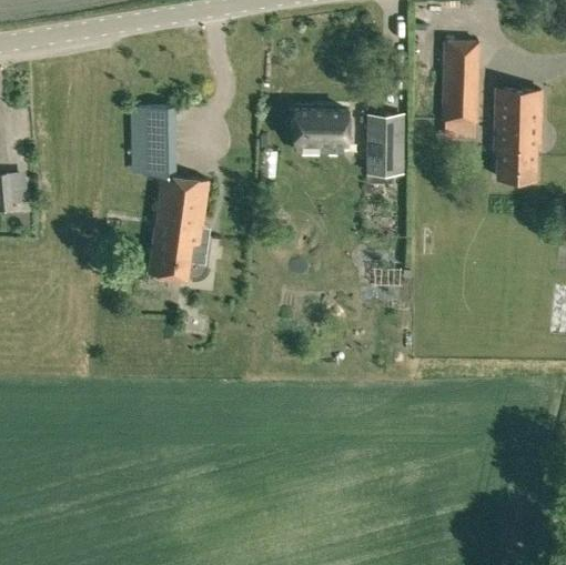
[(442,123),(478,124),(481,42),(445,41),(442,123)]
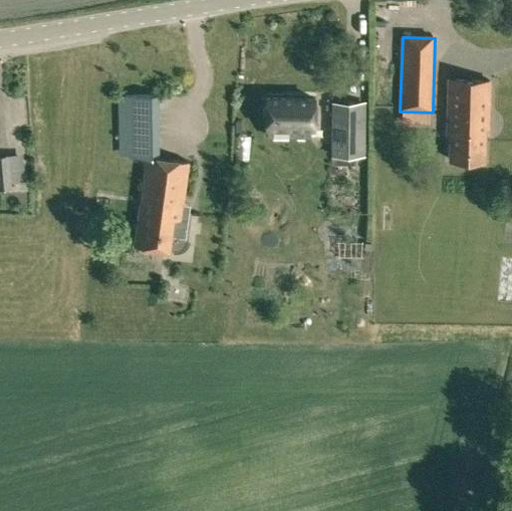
[(451,162),(486,163),(486,134),(489,134),(491,82),(451,81),(449,138),(452,138),(451,162)]
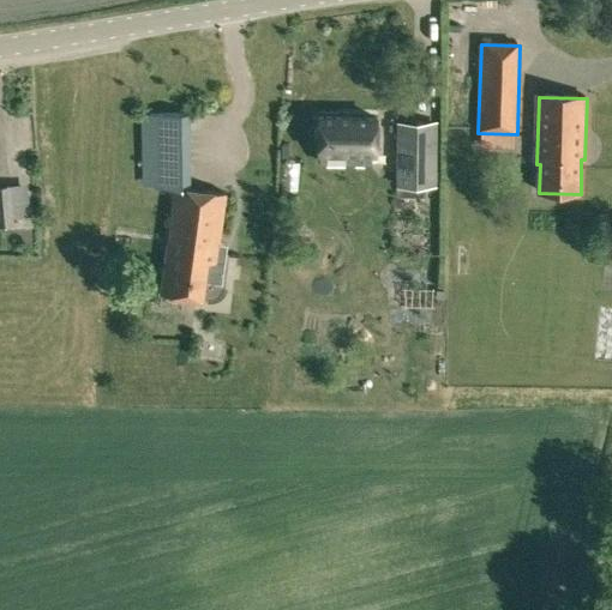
[(177,192),(173,216),(168,246),(161,295),(171,296),(171,297),(204,302),(208,281),(215,281),(227,195),(192,191),(190,115),(143,115),(143,170),(151,170),(153,188),(177,192)]
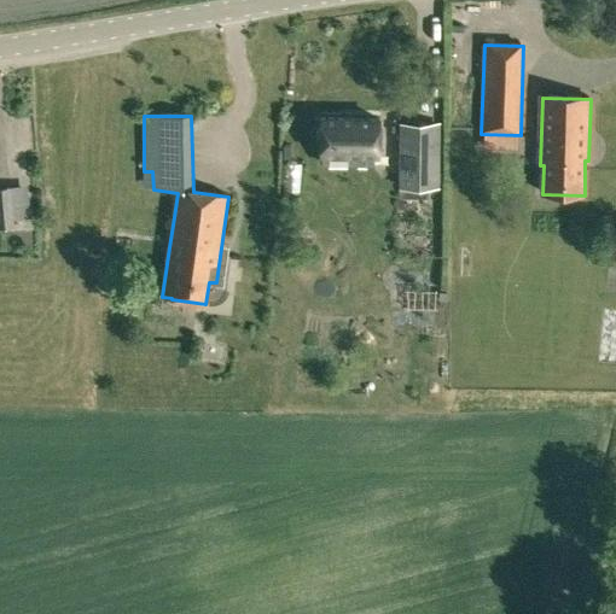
[(368,117),(315,116),(315,153),(320,153),(320,161),(362,162),(362,155),(367,155),(368,117)]
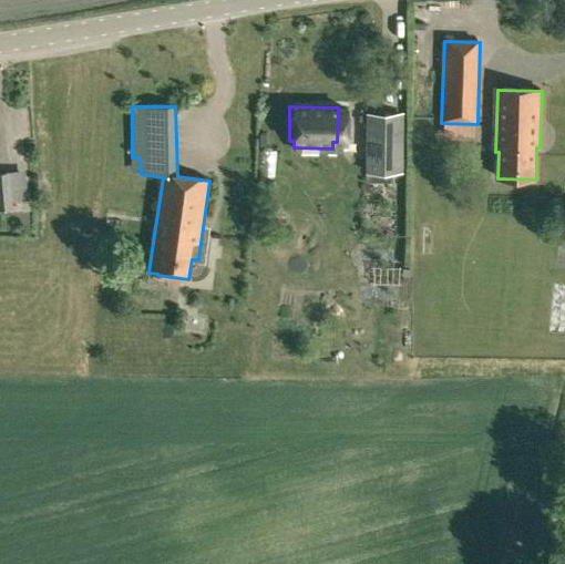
[(401,173),(401,161),(401,116),(371,115),(371,161),(371,173),(401,173)]
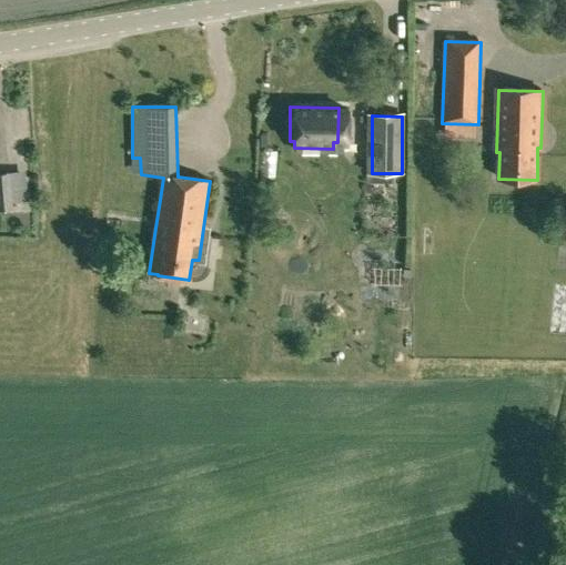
[(0,212),(14,212),(12,174),(0,174),(0,212)]
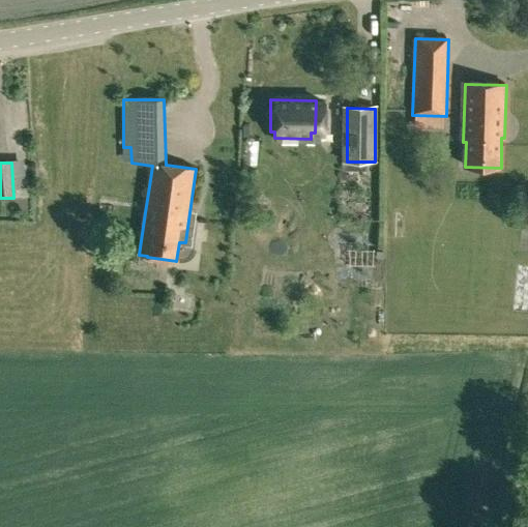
[(348,168),(347,204),(365,204),(367,168),(348,168)]
